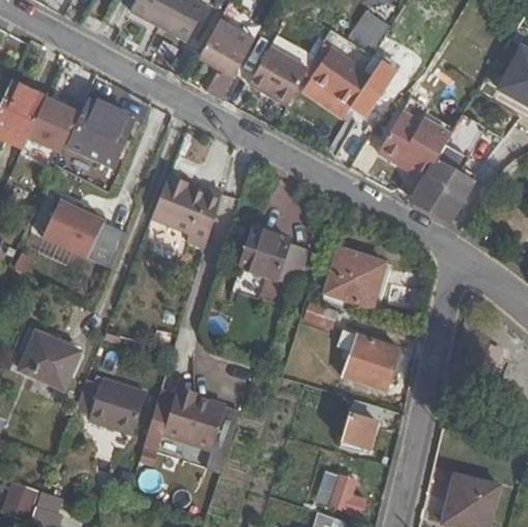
[(209,3),(203,0),(137,0),(132,9),(189,41),(209,3)]
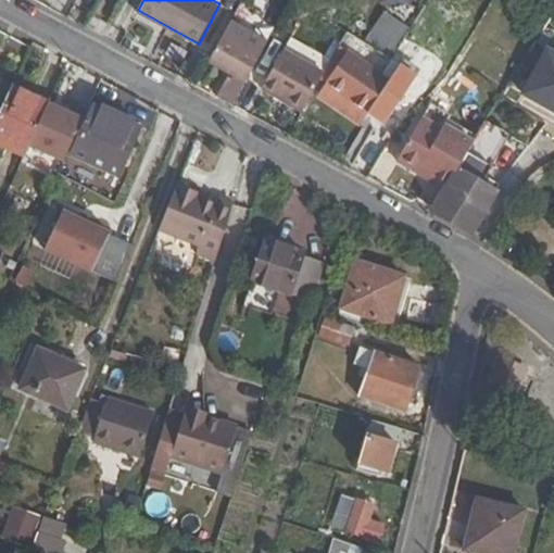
[(400,26),(377,13),(361,41),(383,55),(400,26)]
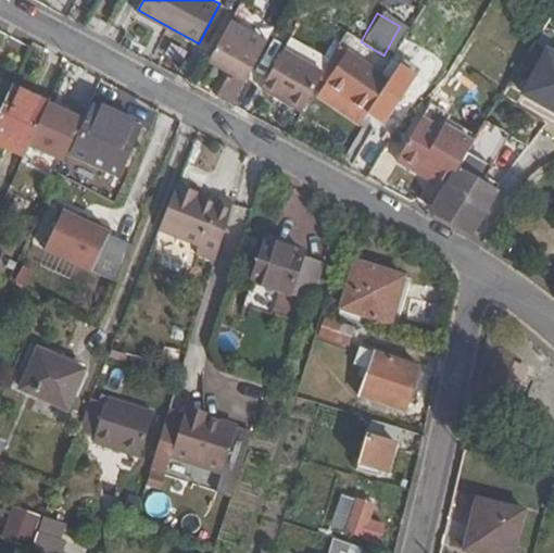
[(216,96),(231,103),(264,42),(229,23),(210,59),(223,65),(235,71),(231,77),(227,75),(216,96)]
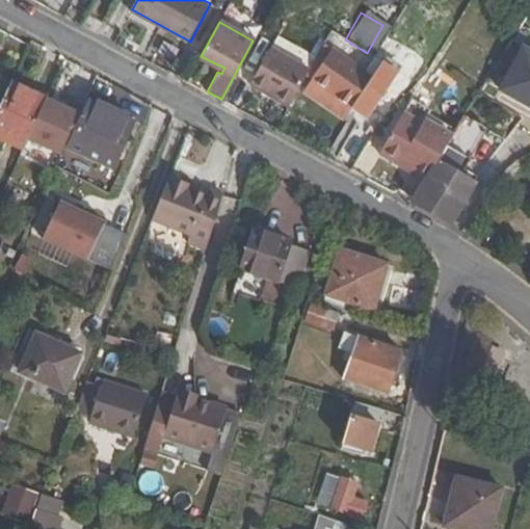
[(529,52),(515,45),(494,87),(529,106),(529,52)]
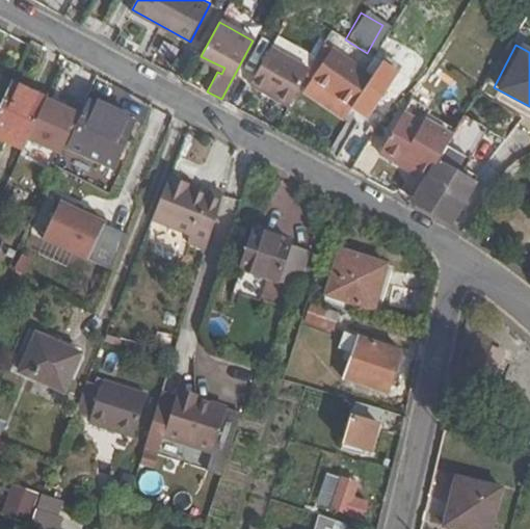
[(250,85),(289,106),(310,70),(271,48),(250,85)]
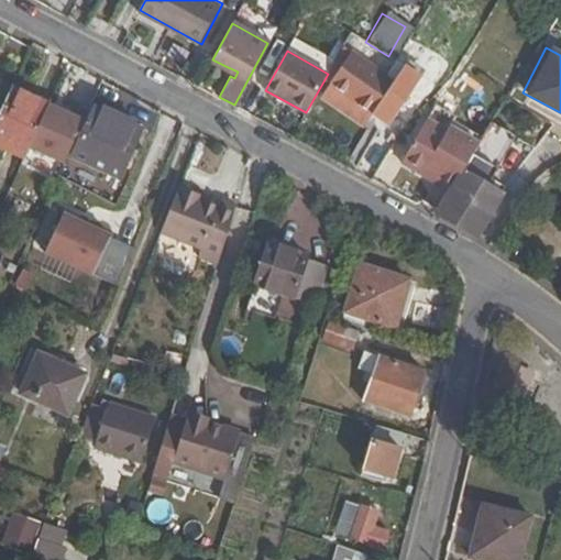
[(365,87),(361,95),(383,108),(386,100),(402,109),(415,85),(358,53),(351,66),(360,72),(359,83),(365,87)]
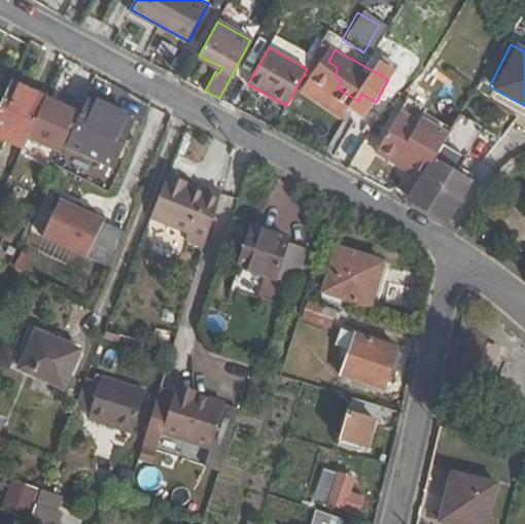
[(222,67),(211,62),(209,67),(215,71),(219,73),(222,67)]
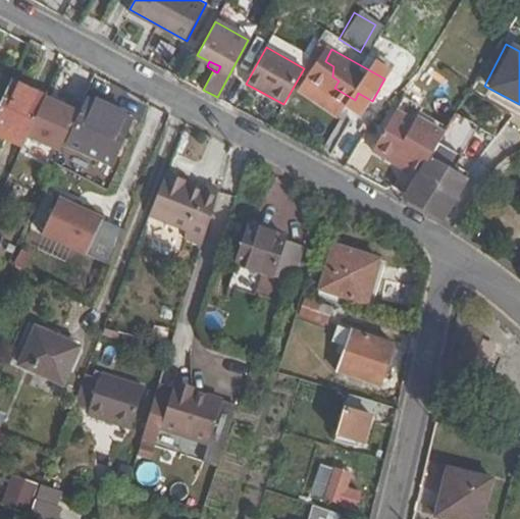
[(317,76),(334,88),(339,81),(332,76),(333,66),(325,61),(317,76)]
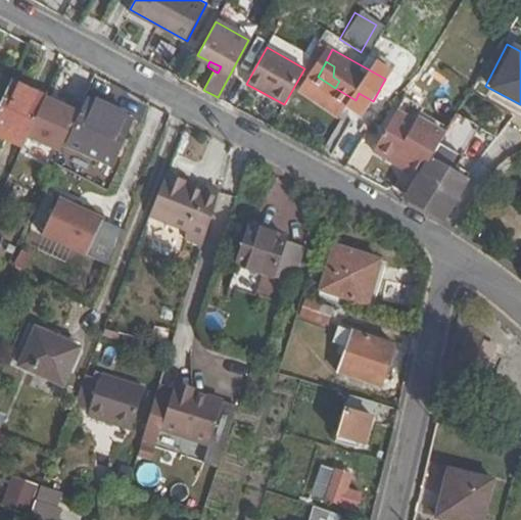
[(0,135),(24,146),(45,97),(11,81),(0,104),(0,135)]
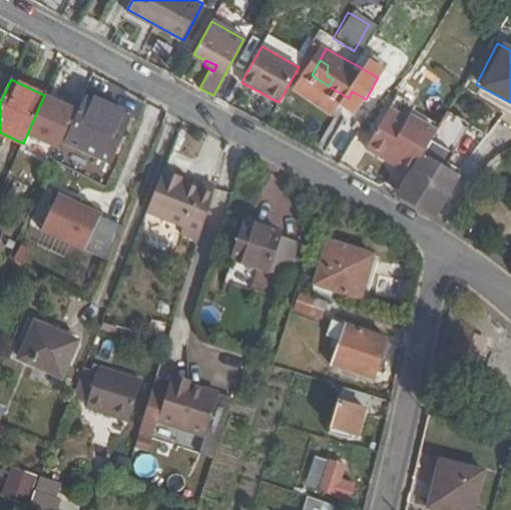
[(134,108),(89,85),(68,130),(68,138),(109,160),(134,108)]
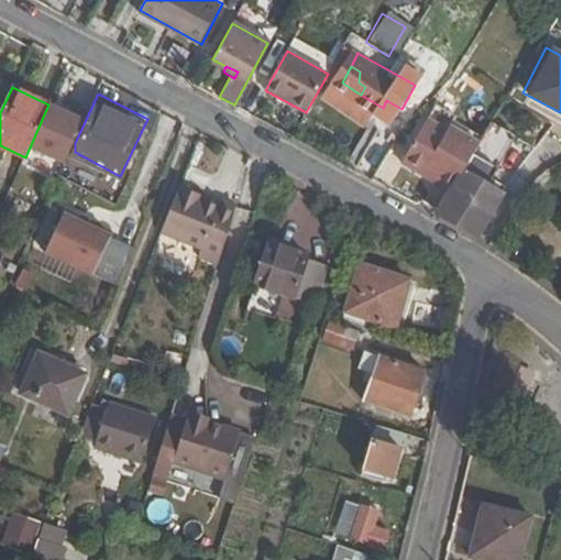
[(450,185),(436,212),(474,233),(475,232),(501,188),(484,179),(512,131),(487,118),(480,133),(476,139),(475,141),(450,185)]
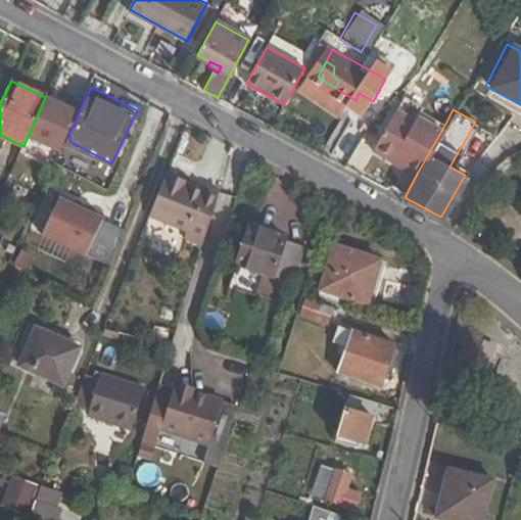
[(393,110),(371,149),(388,159),(391,156),(407,166),(418,172),(441,131),(413,115),(411,121),(393,110)]
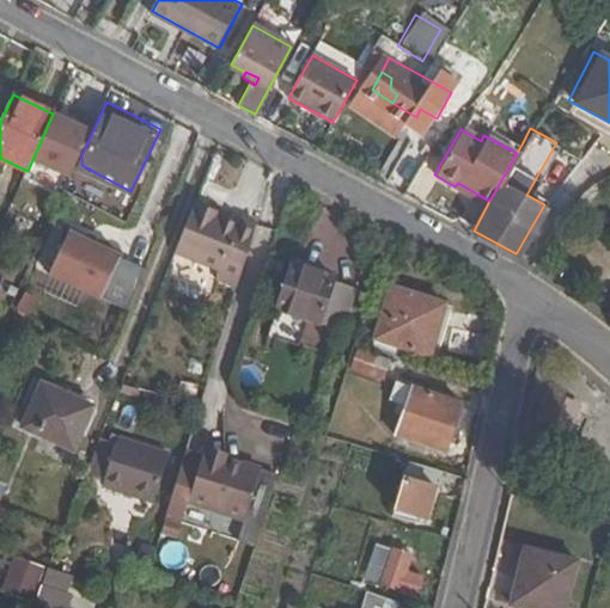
[(458,183),(455,186),(474,197),(476,194),(458,183)]
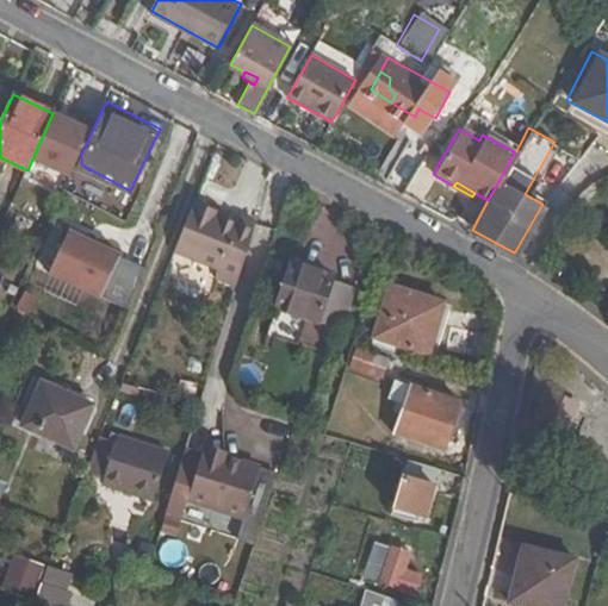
[(237,227),(188,212),(172,257),(223,273),(219,286),(235,291),(254,226),(240,222),(237,227)]
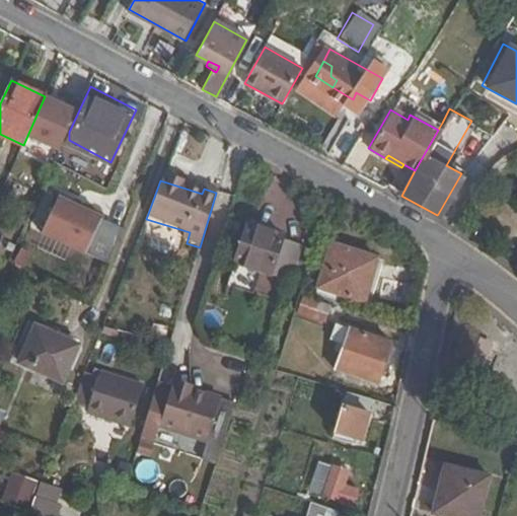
[(124,224),(58,195),(43,230),(107,260),(124,224)]
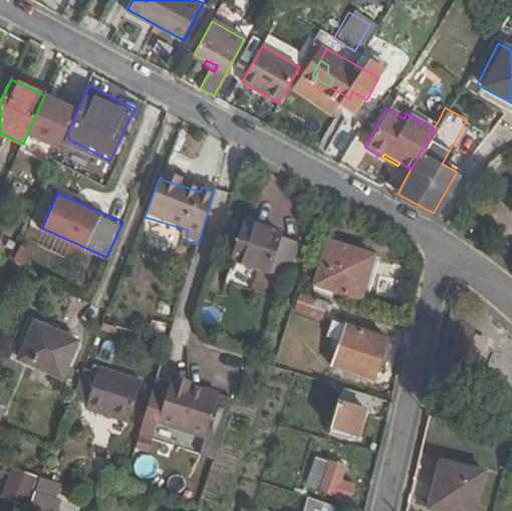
[(245,219),(232,255),(289,277),(302,243),(279,234),(280,232),(245,219)]
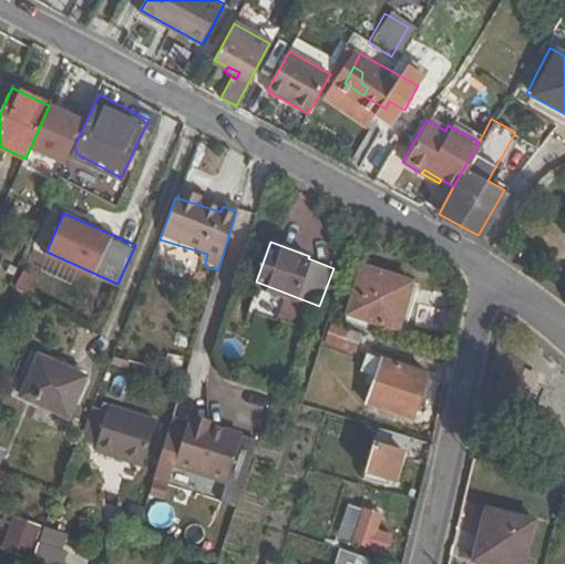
[(348,309),(386,324),(400,275),(365,262),(348,309)]
